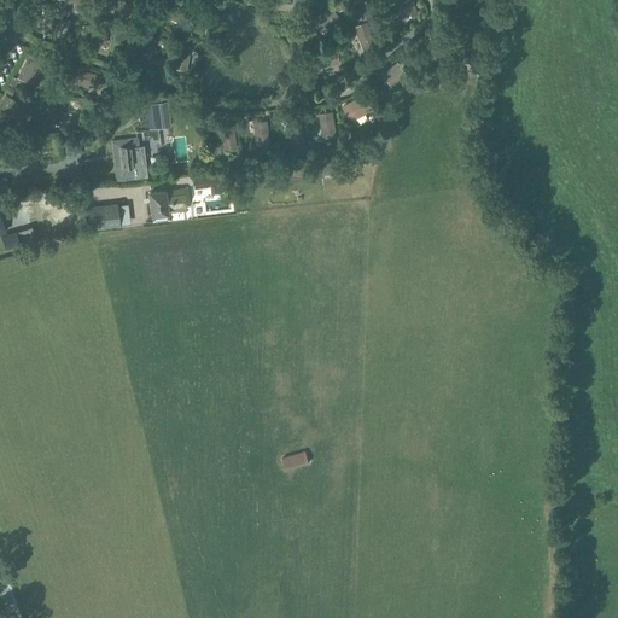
[(420,15),(414,0),(401,0),(409,19),(420,15)]
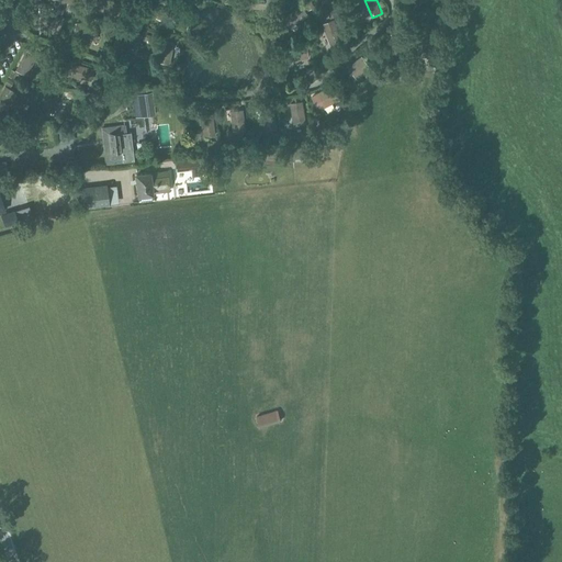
[(412,0),(422,10),(431,0),(412,0)]
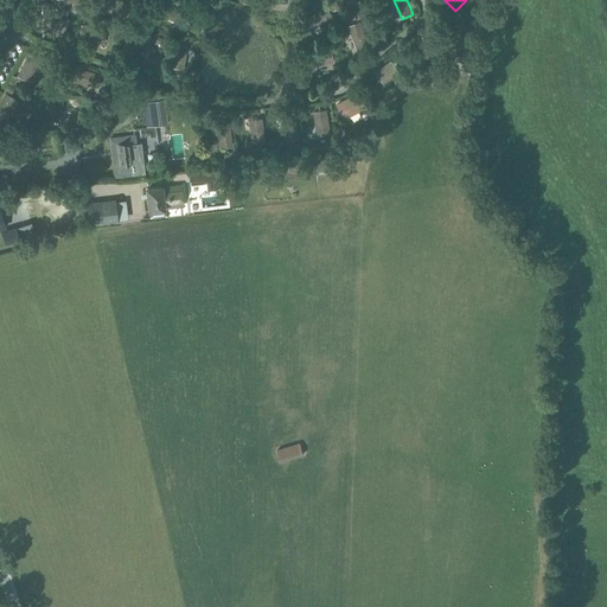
[(104,12),(127,20),(131,8),(108,1),(104,12)]
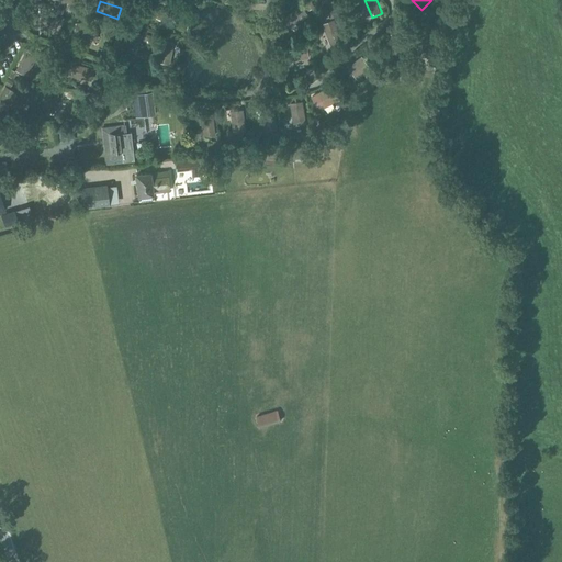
[(177,14),(153,4),(147,19),(149,20),(172,27),(177,14)]
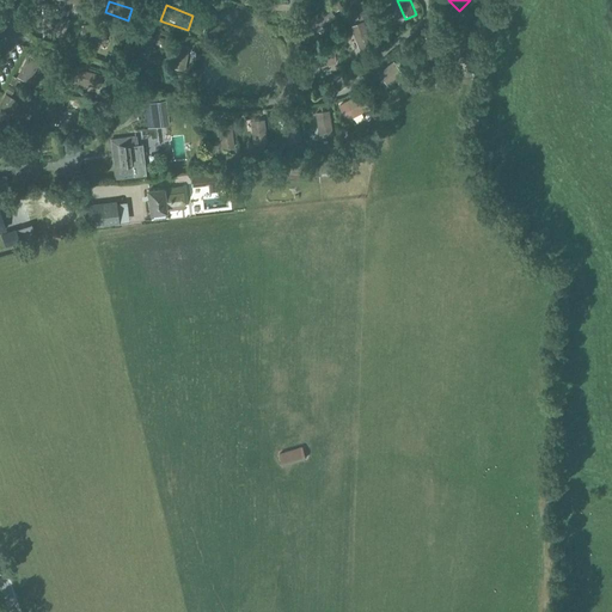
[(316,28),(336,16),(330,6),(310,18),(316,28)]
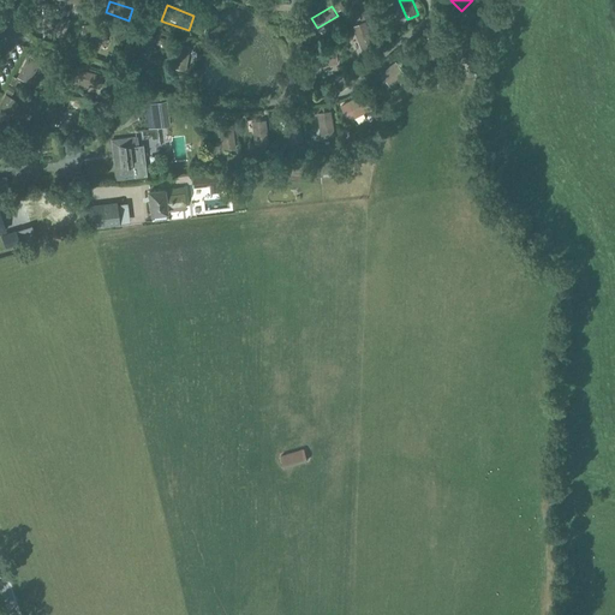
[(41,29),(59,37),(66,22),(48,13),(41,29)]
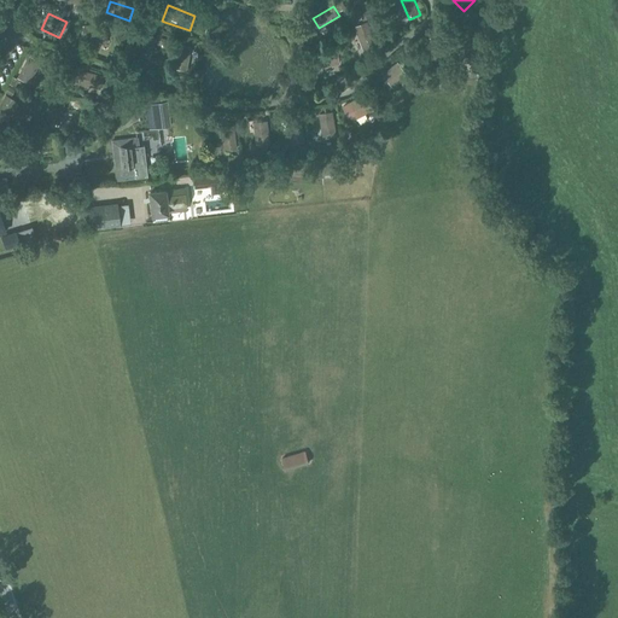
[(366,51),(377,47),(368,24),(357,29),(366,51)]
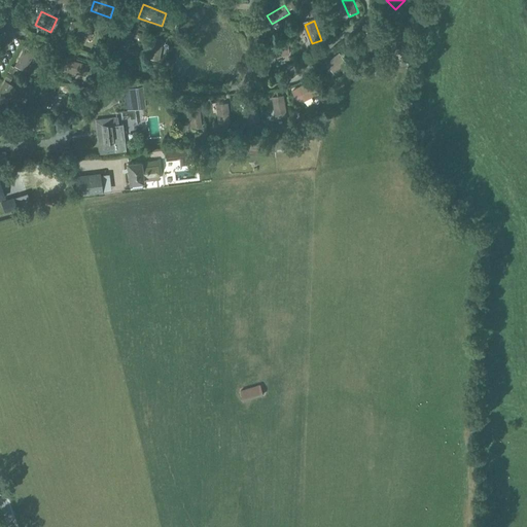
[(68,35),(88,40),(91,30),(70,25),(68,35)]
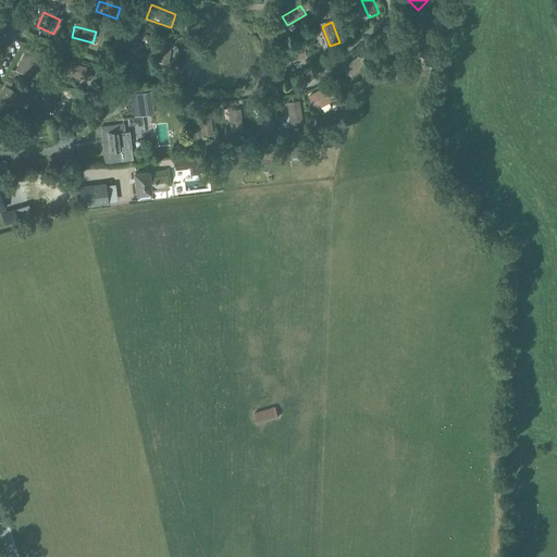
[(141,38),(127,34),(122,50),(135,54),(141,38)]
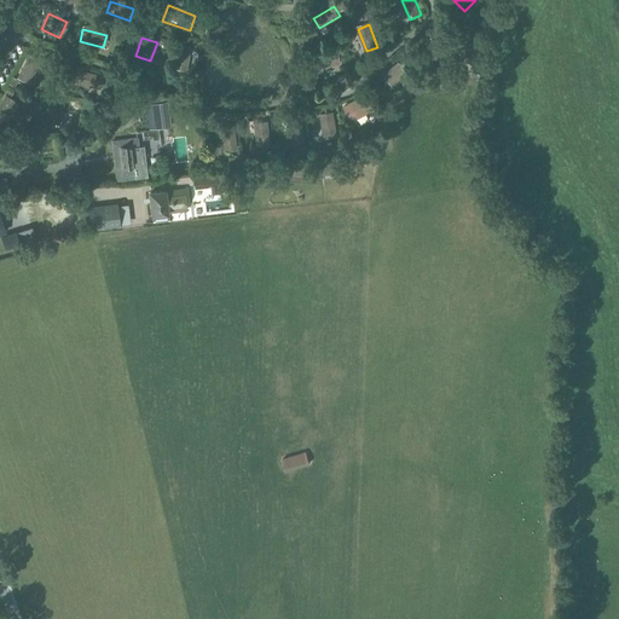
[(178,46),(173,70),(187,73),(191,48),(178,46)]
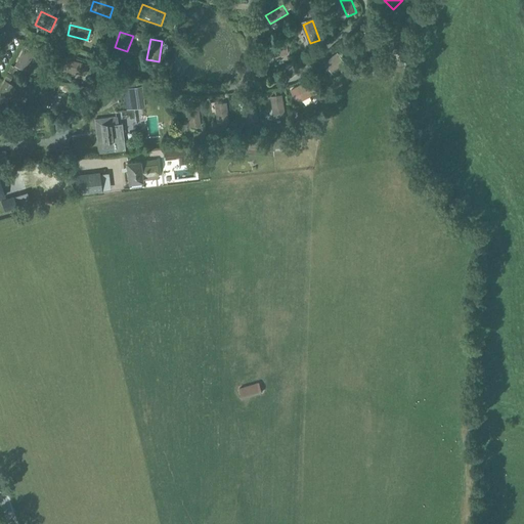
[(268,58),(290,55),(288,43),(266,47),(268,58)]
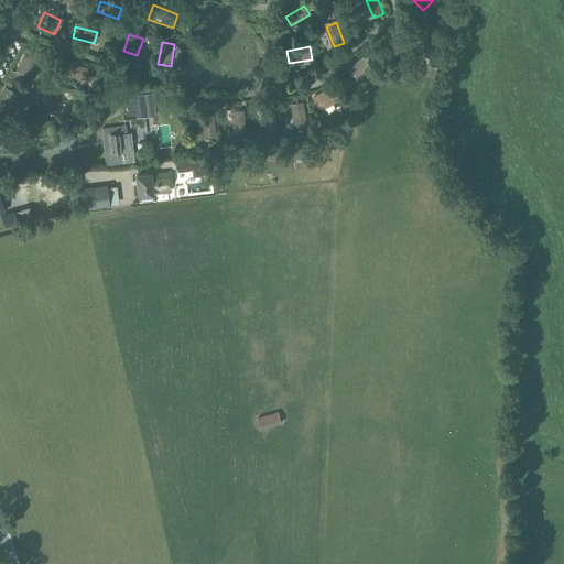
[(21,69),(31,74),(41,55),(31,50),(21,69)]
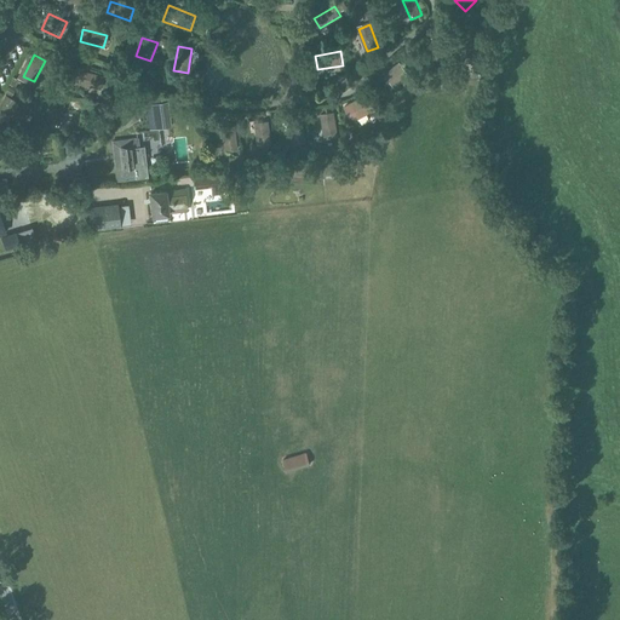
[(395,87),(411,76),(400,63),(385,74),(395,87)]
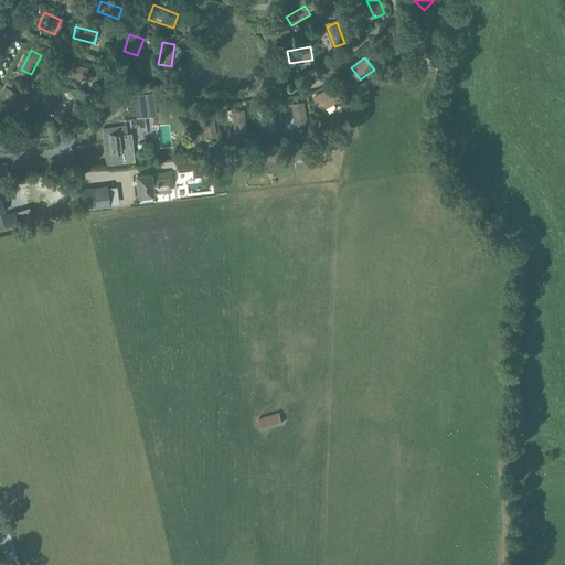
[(96,70),(75,65),(73,76),(94,81),(96,70)]
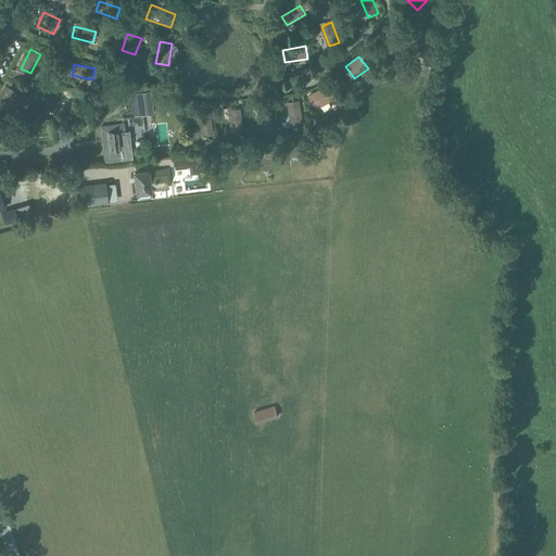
[(0,103),(5,108),(17,89),(8,84),(0,95),(0,103)]
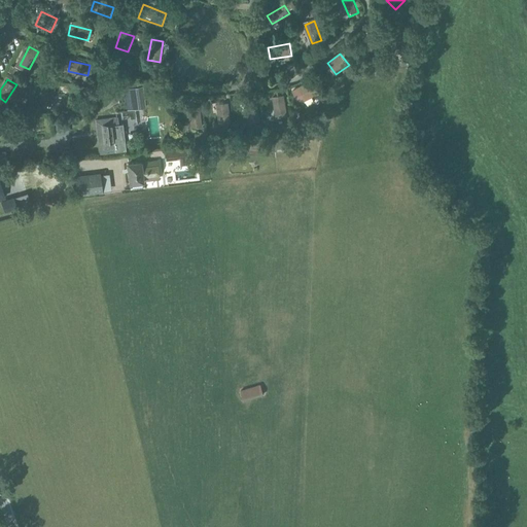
[(145,108),(142,86),(141,82),(133,84),(133,88),(123,90),(126,110),(145,108)]
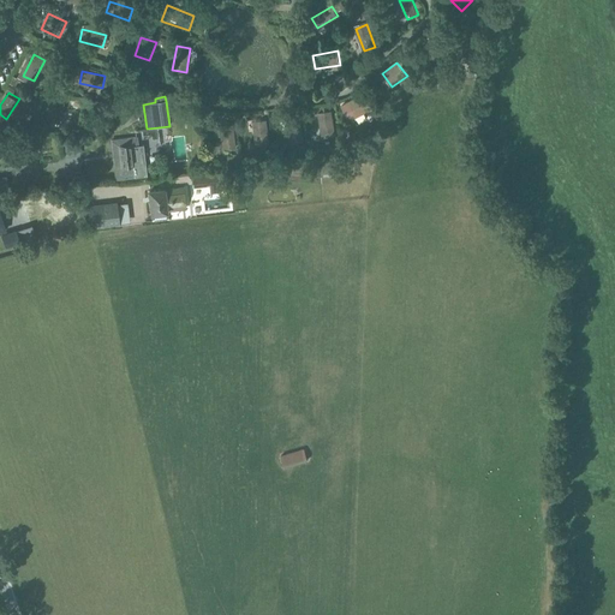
[(51,97),(46,123),(61,125),(66,100),(51,97)]
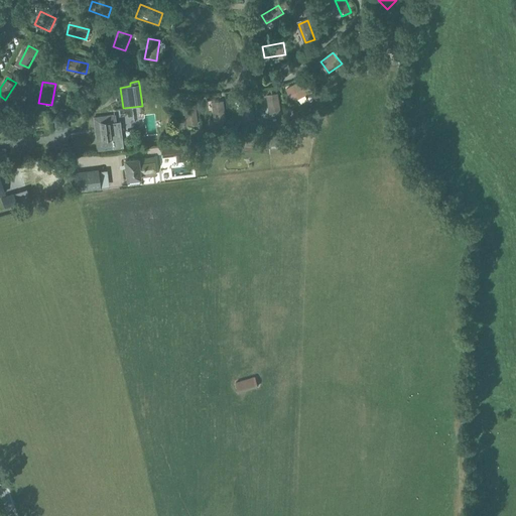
[(310,97),(308,84),(293,87),(295,100),(310,97)]
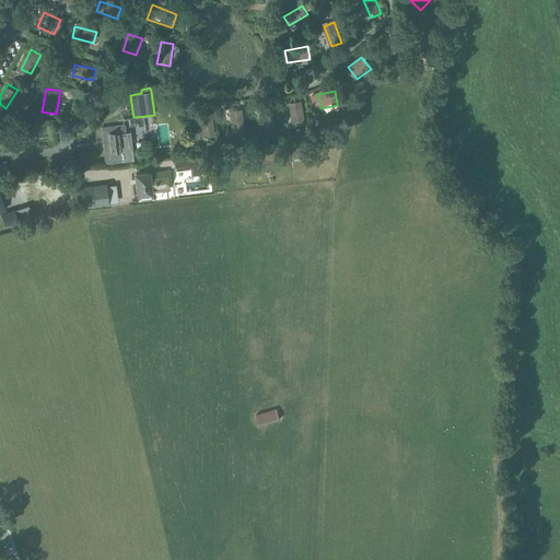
[(300,107),(289,108),(291,130),(302,128),(300,107)]
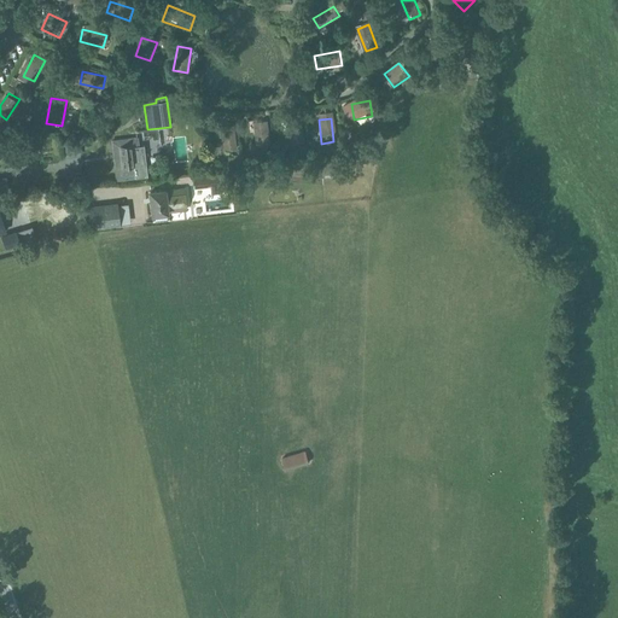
[(299,122),(286,123),(289,147),(301,146),(299,122)]
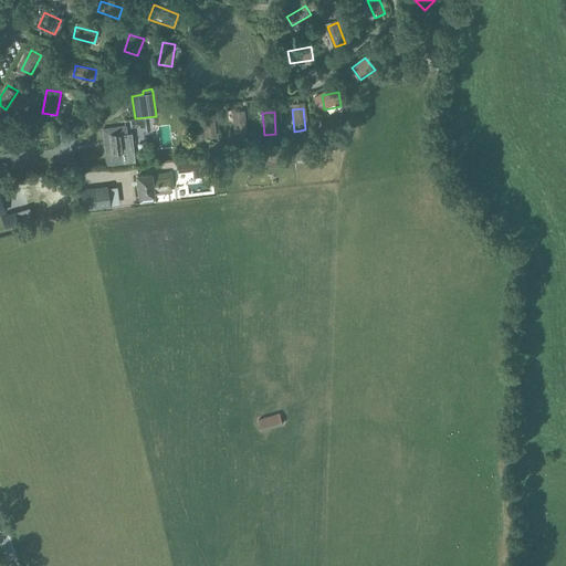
[(230,115),(232,137),(243,136),(241,114),(230,115)]
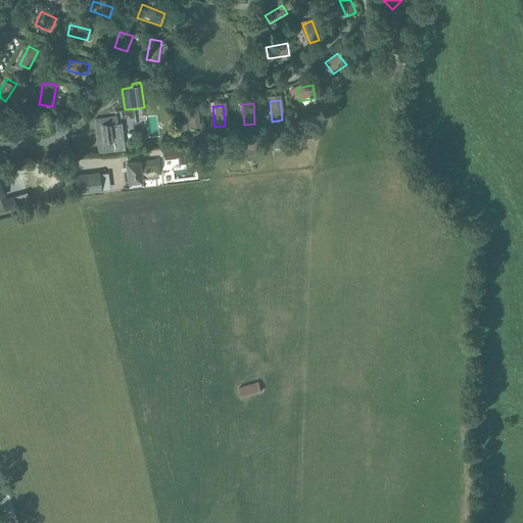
[(185,108),(186,129),(196,129),(195,108),(185,108)]
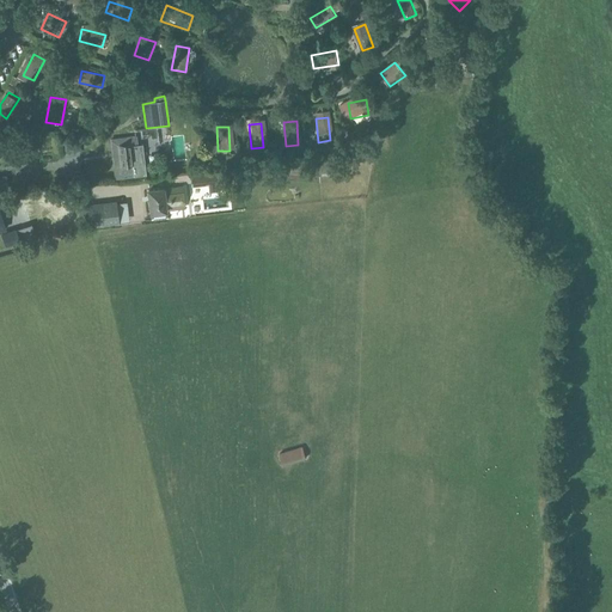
[(144,146),(136,146),(135,138),(111,140),(116,178),(146,175),(144,146)]
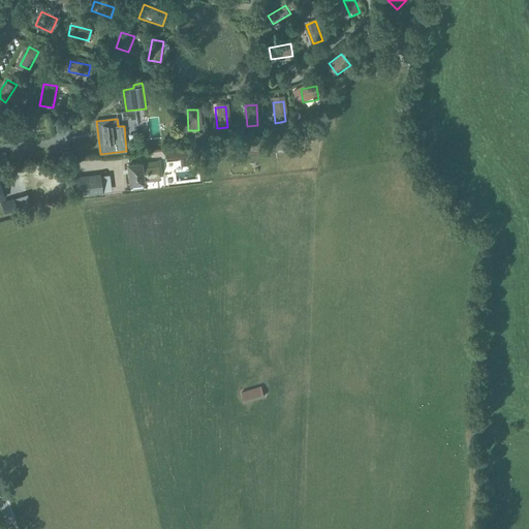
[(53,123),(54,134),(66,132),(65,121),(53,123)]
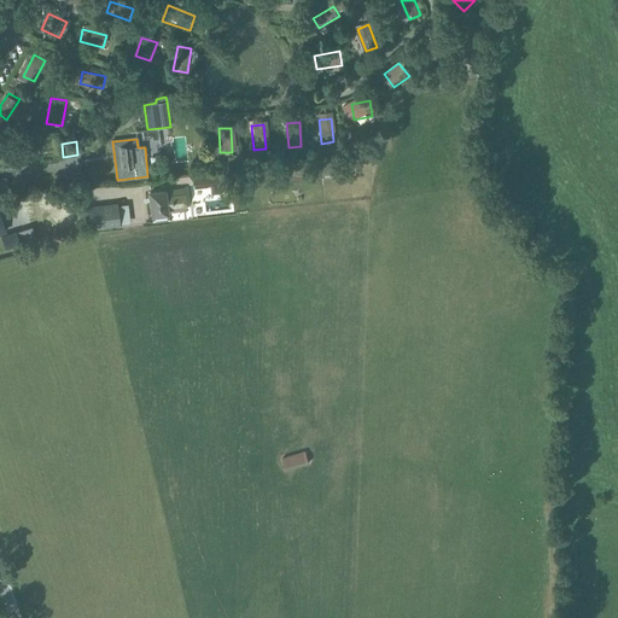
[(338,162),(325,162),(326,176),(339,175),(339,172),(344,172),(344,163),(338,163),(338,162)]
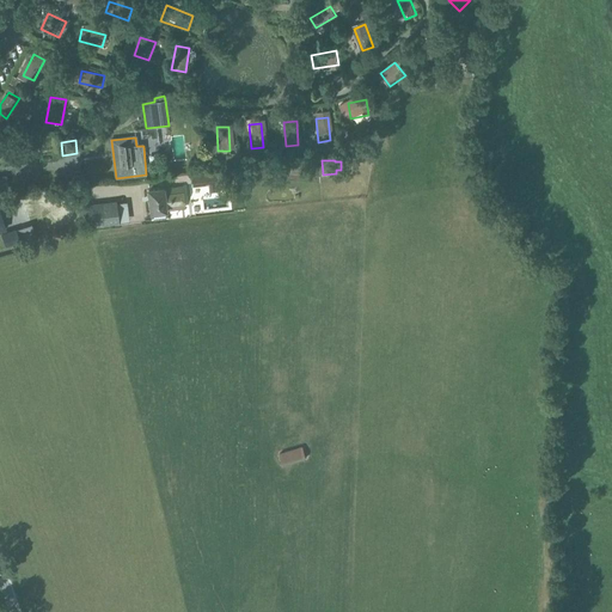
[(208,185),(219,184),(218,173),(207,175),(208,185)]
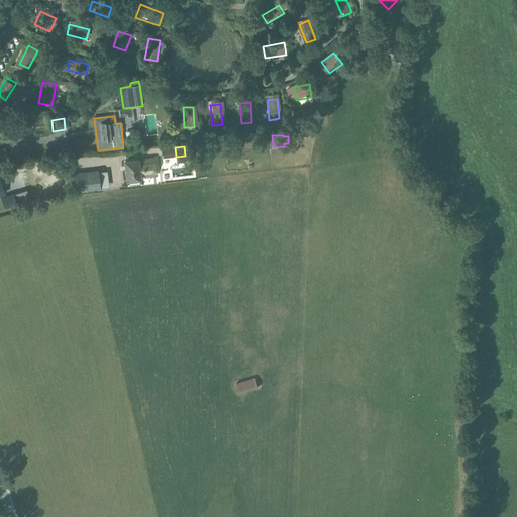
[(170,147),(162,148),(162,158),(171,157),(170,147)]
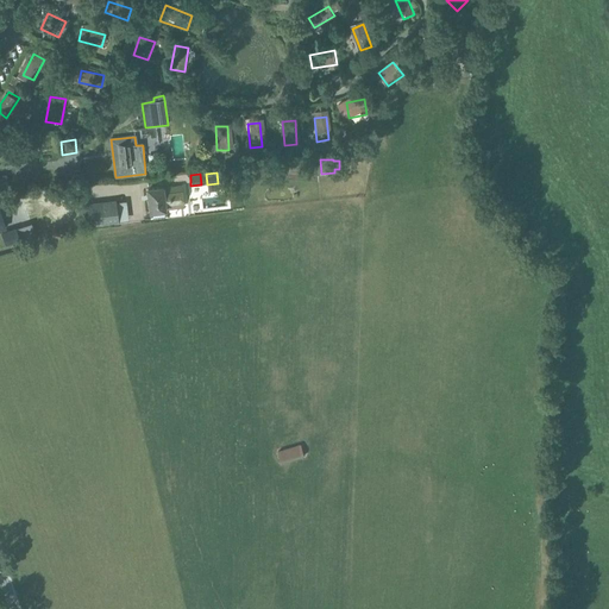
[(163,188),(163,187),(148,189),(150,212),(165,209),(183,207),(181,186),(163,188)]
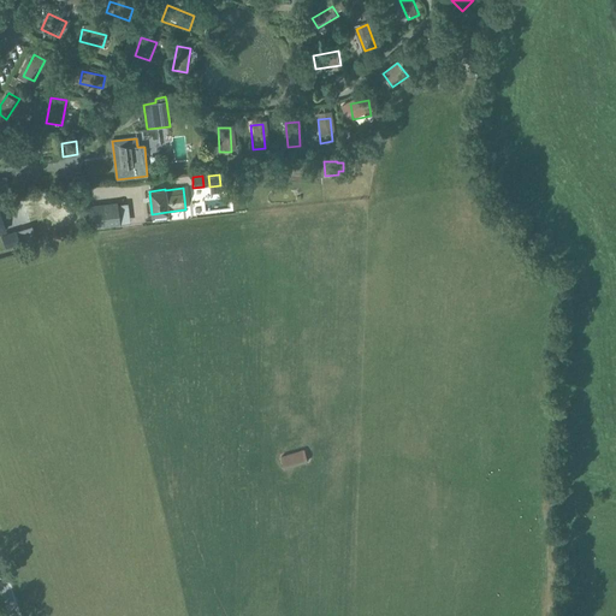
[(92,231),(122,227),(118,203),(88,207),(92,231)]
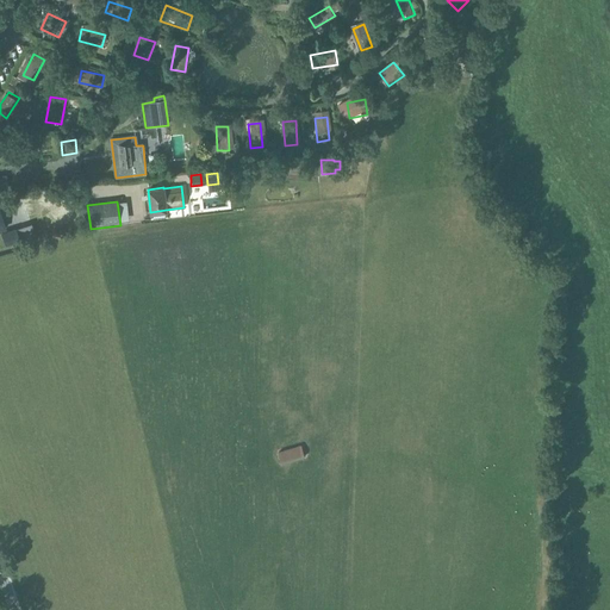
[(305,456),(302,444),(279,452),(282,464),(305,456)]
